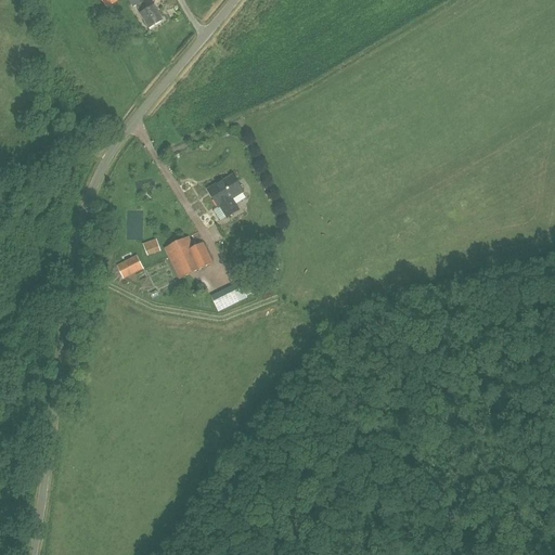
[(127,0),(133,10),(137,8),(141,14),(141,15),(150,29),(163,22),(154,7),(149,11),(141,0),(127,0)]
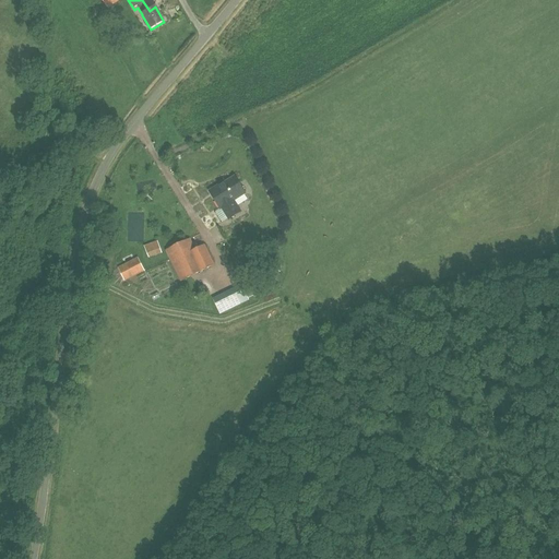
[(222,209),(228,219),(240,212),(234,201),(245,193),(235,177),(219,187),(218,186),(210,191),(221,209),(222,209)]
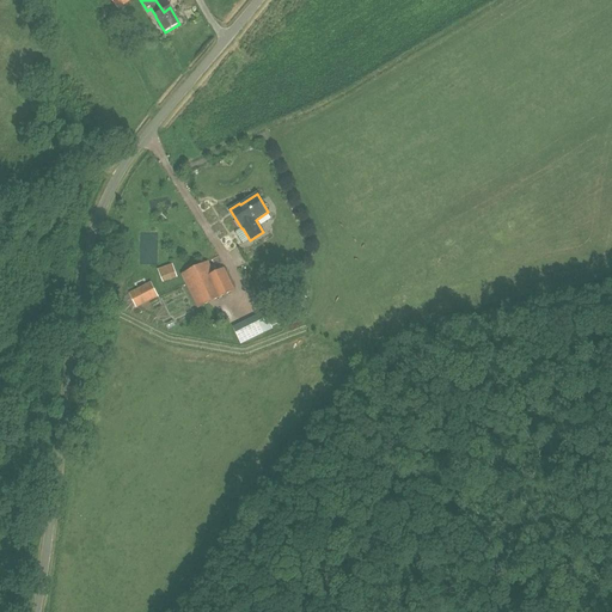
[(208,262),(183,275),(199,307),(233,291),(224,269),(214,274),(208,262)]
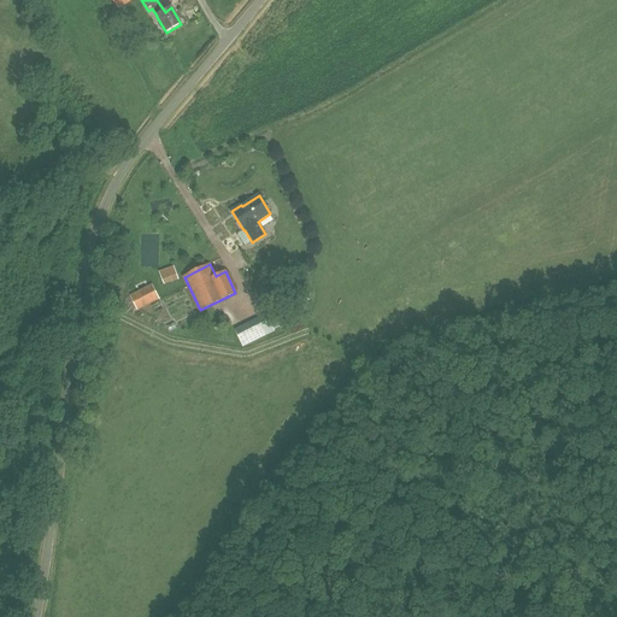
[(164,286),(178,280),(175,271),(160,276),(164,286)]
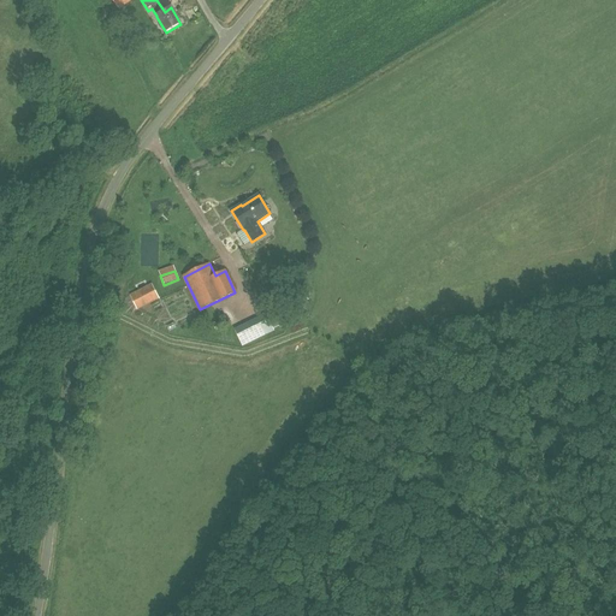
[(159,298),(154,289),(152,285),(130,296),(137,309),(159,298)]
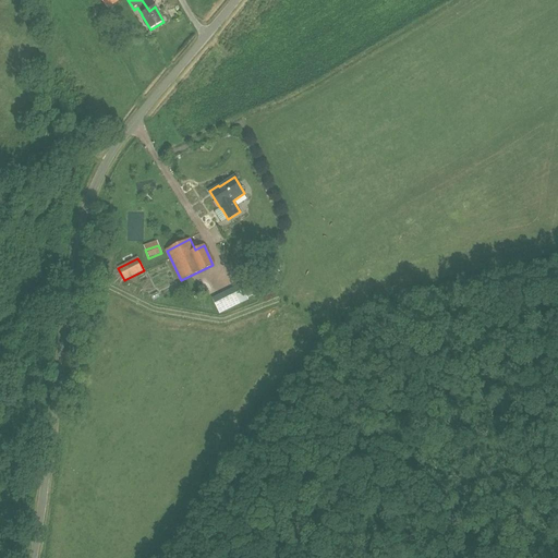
[(247,281),(240,286),(213,299),(220,313),(254,296),(247,281)]
